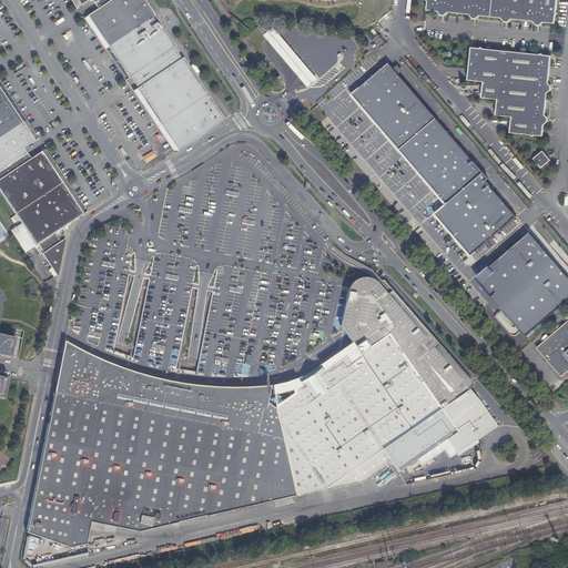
[(140,24),(154,14),(144,0),(98,0),(94,3),(98,9),(88,16),(108,47),(140,24)]
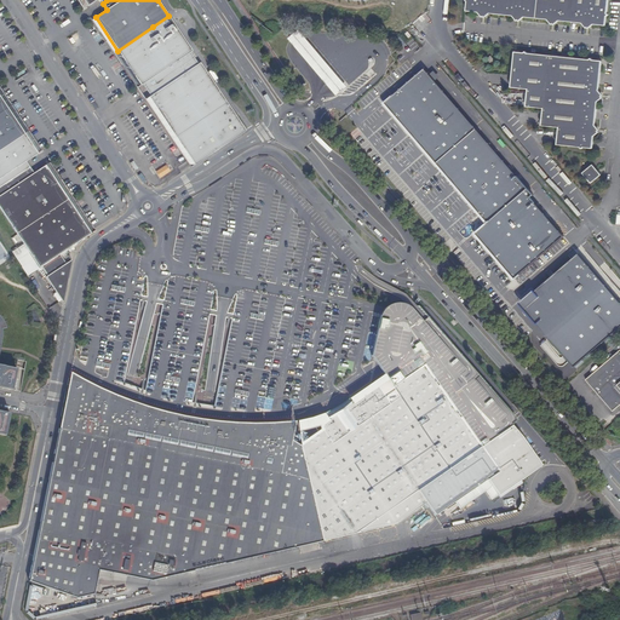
[(607,0),(466,0),(466,11),(604,26),(607,0)]
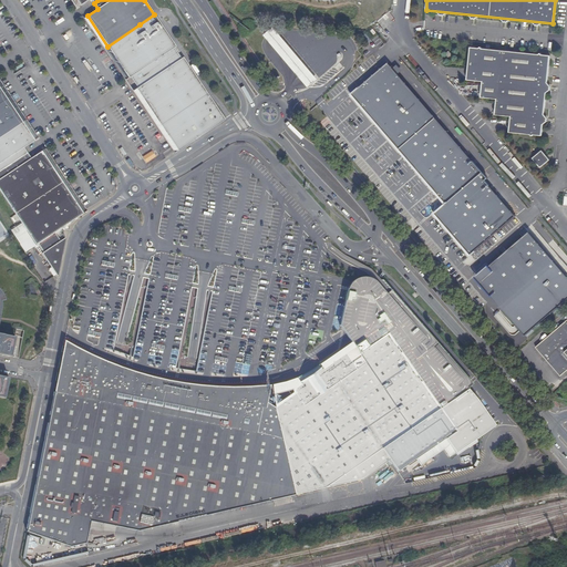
[(131,78),(134,82),(177,53),(174,48),(176,47),(167,34),(154,14),(140,24),(107,47),(129,79),(131,78)]
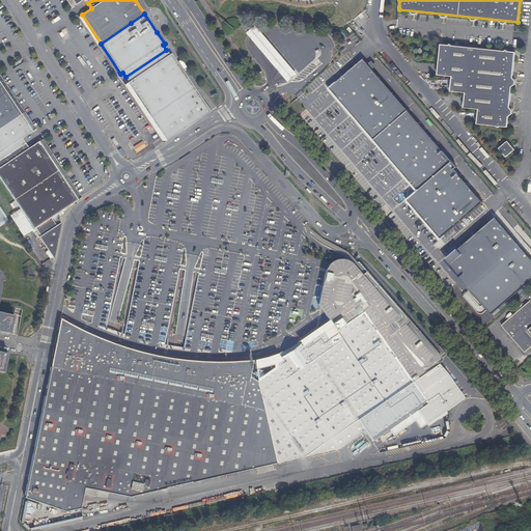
[(297,73),(255,25),(247,32),(288,80),(297,73)]
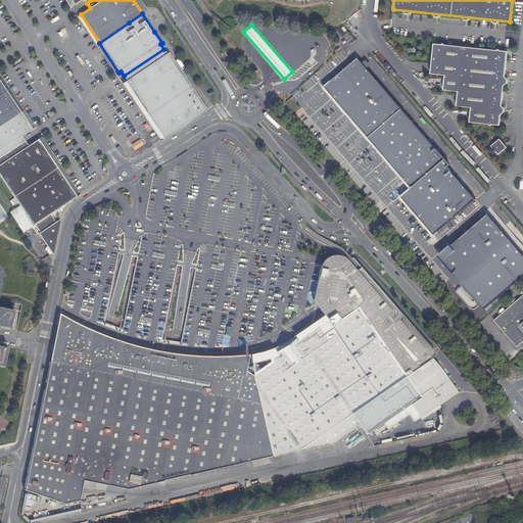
[(434,44),(431,74),(445,76),(443,89),(459,91),(458,105),(472,106),(471,121),(501,125),(508,51),(434,44)]
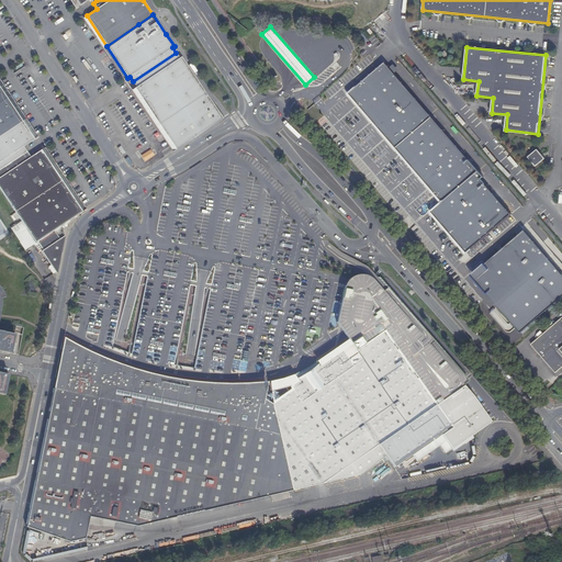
[(176,53),(133,81),(136,87),(135,88),(148,109),(179,88),(194,77),(181,57),(180,58),(176,53)]
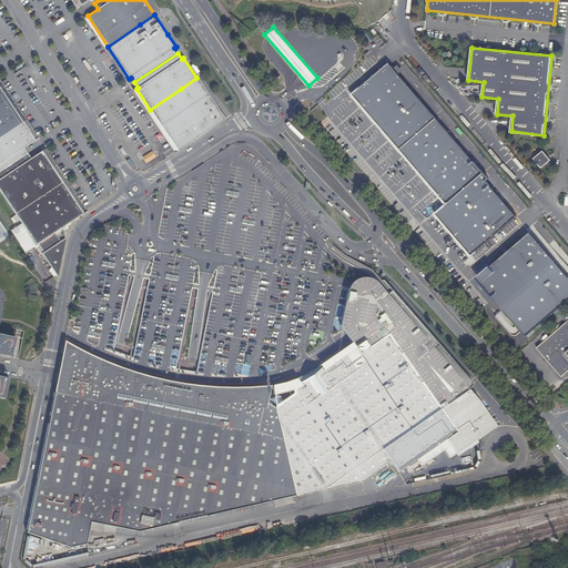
[(398,150),(435,118),(387,63),(351,94),(398,150)]
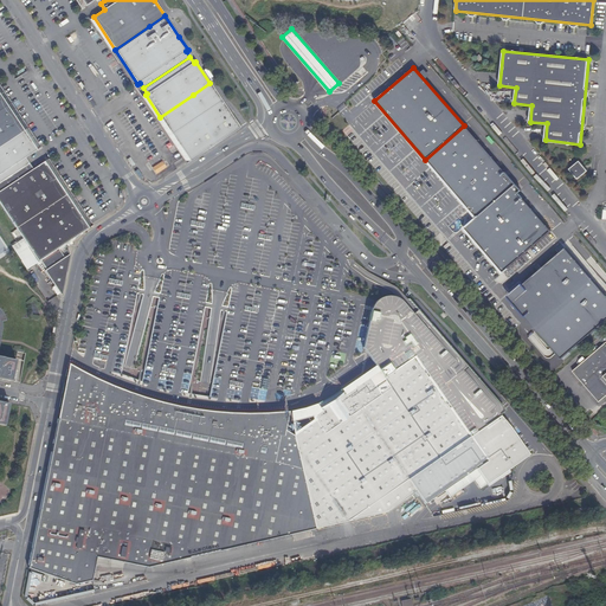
[(189,162),(232,133),(239,128),(229,111),(210,83),(193,95),(160,117),(175,140),(189,162)]
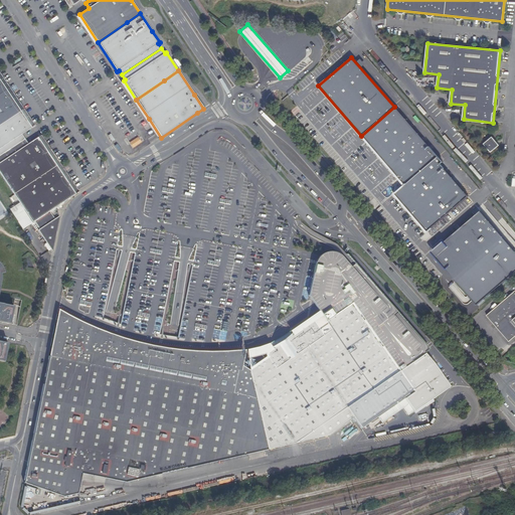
[(9,96),(0,80),(0,125),(7,121),(20,112),(9,96)]
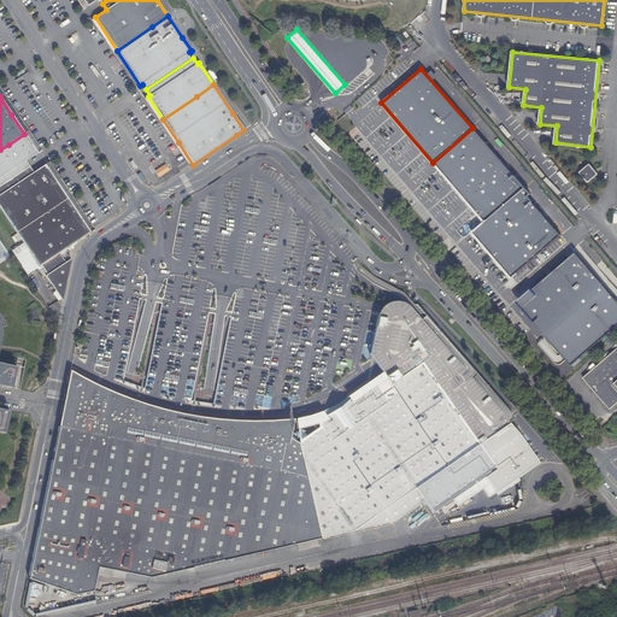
[(472,128),(433,163),(485,222),(524,188),(472,128)]
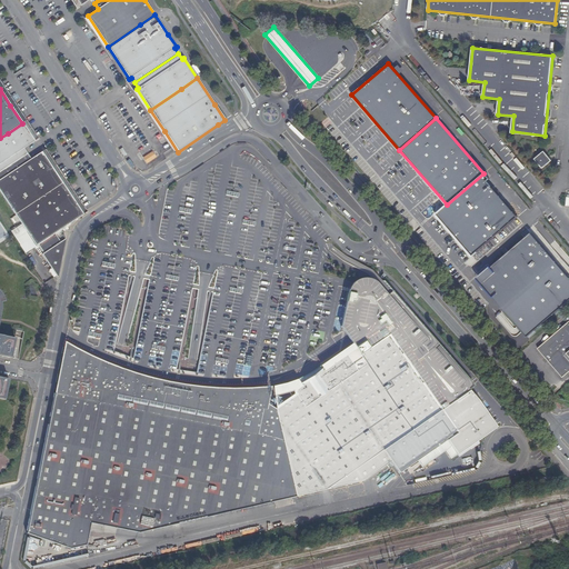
[(0,171),(27,153),(23,148),(35,141),(28,132),(22,123),(8,133),(0,138),(0,171)]
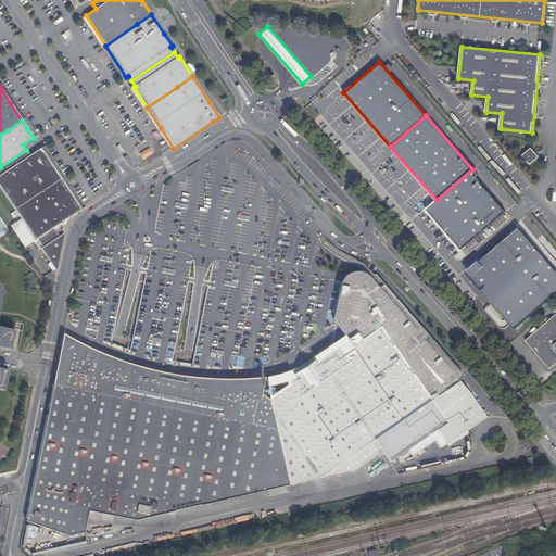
[(149,148),(139,153),(143,160),(153,154),(149,148)]
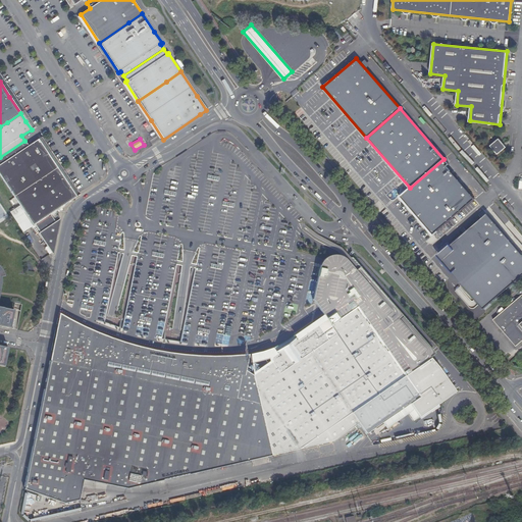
[(500,139),(491,145),(499,154),(507,147),(500,139)]
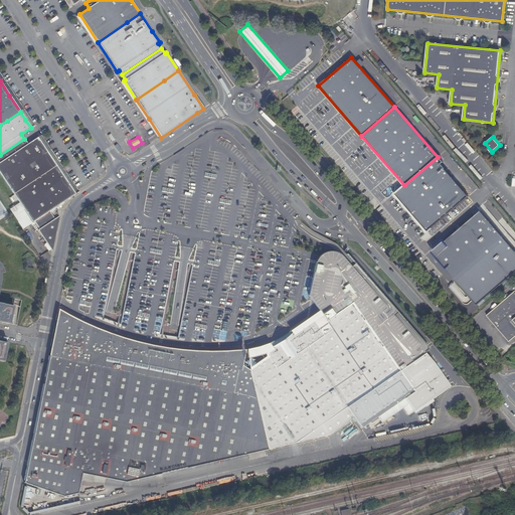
[(27,144),(0,162),(0,173),(4,180),(47,152),(42,145),(37,138),(27,144)]
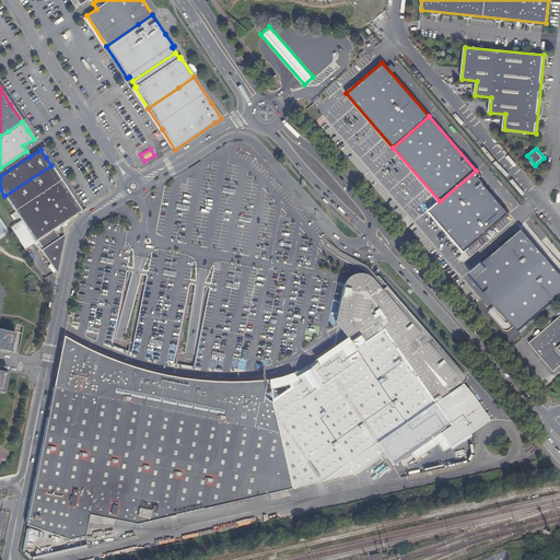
[(0,176),(30,156),(26,151),(0,168),(0,176)]
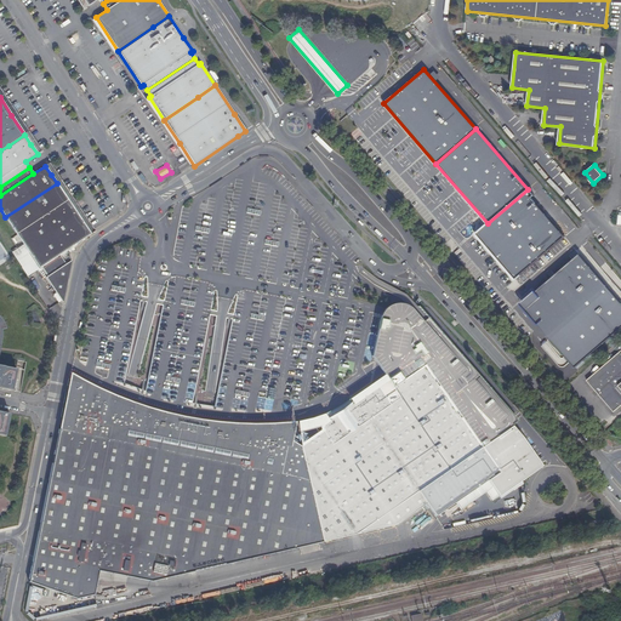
[(57,183),(5,217),(17,234),(68,200),(62,192),(57,183)]
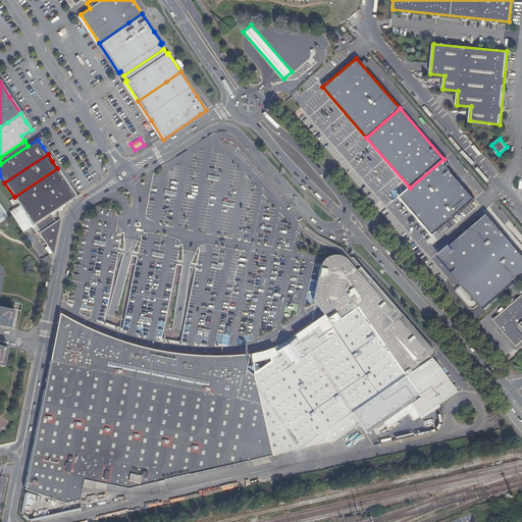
[(444,159),(410,188),(400,198),(409,209),(415,216),(422,224),(433,237),(474,200),(457,180),(445,166),(448,163),(444,159)]
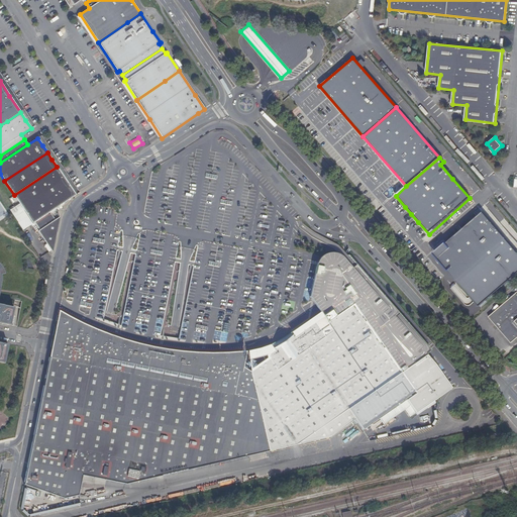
[(75,195),(57,167),(14,195),(17,201),(32,223),(34,222),(50,213),(49,212),(64,203),(75,195)]
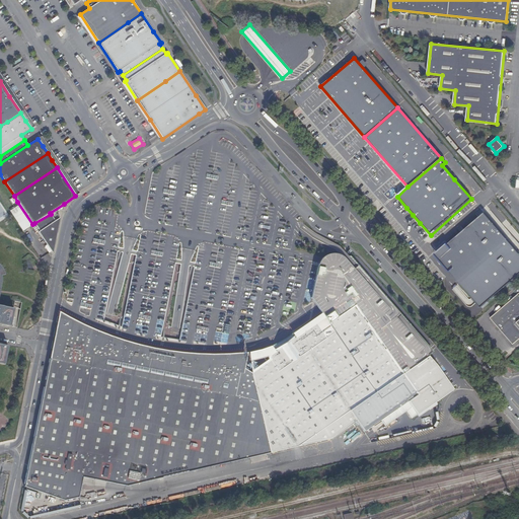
[(443,247),(437,252),(472,296),(476,301),(480,306),(518,274),(518,253),(485,213),(482,215),(463,231),(448,243),(443,247)]
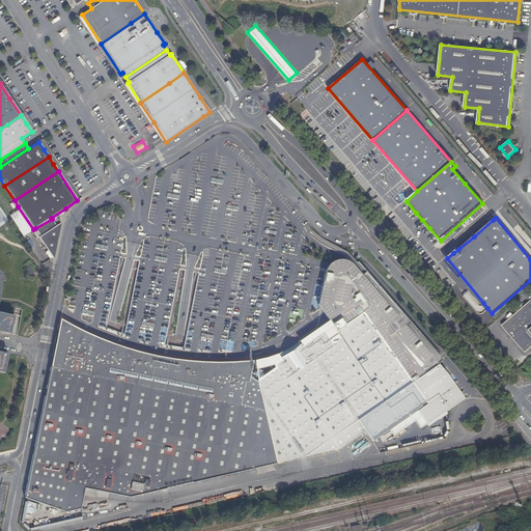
[(52,219),(35,228),(40,236),(39,238),(54,259),(55,252),(53,251),(58,230),(59,230),(61,223),(56,226),(52,219)]
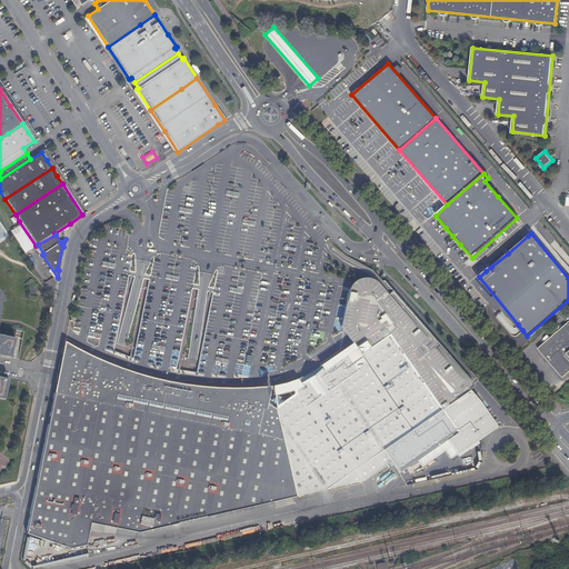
[(362,336),(370,348),(351,360),(347,363),(343,359),(328,370),(329,375),(318,382),(303,393),(301,390),(296,393),(276,407),(275,407),(287,463),(292,488),(295,496),(326,489),(383,449),(399,471),(446,439),(457,456),(495,428),(467,389),(378,285),(376,282),(372,280),(370,279),(365,279),(358,280),(355,283),(350,290),(348,298),(346,308),(342,326),(345,330),(352,342),(362,336)]
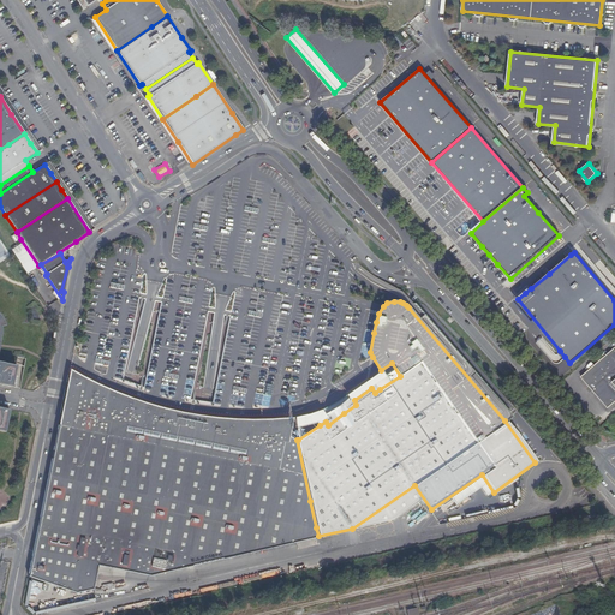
[(0,384),(12,387),(17,365),(0,362),(0,334),(0,335),(0,333),(0,327),(4,326),(1,318),(0,317),(0,384)]
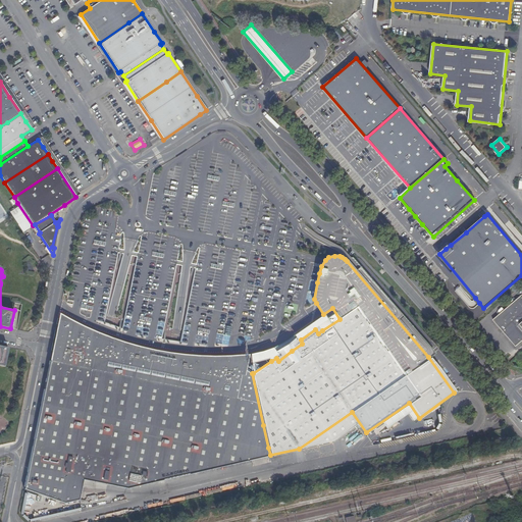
[(516,346),(521,340),(521,294),(511,304),(512,306),(507,310),(506,308),(493,319),(516,346)]
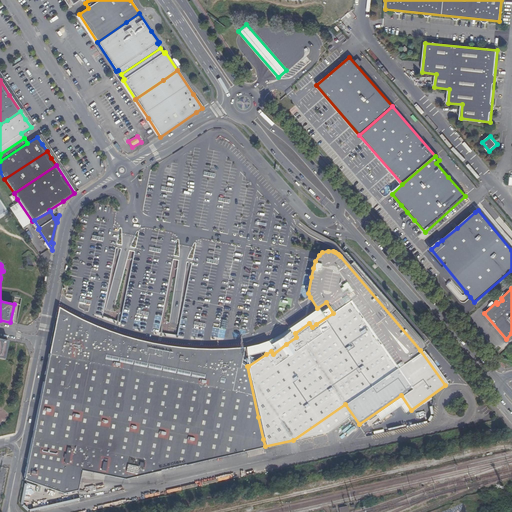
[(135,344),(121,340),(117,339),(110,337),(101,333),(93,330),(92,330),(91,329),(88,327),(85,325),(83,323),(81,322),(77,320),(72,319),(70,318),(66,318),(62,314),(60,313),(60,317),(60,320),(60,322),(57,328),(56,331),(55,336),(53,344),(53,349),(52,353),(48,353),(23,479),(63,494),(77,490),(81,471),(123,479),(246,451),(240,422),(258,417),(247,366),(242,363),(238,361),(239,353),(236,352),(232,352),(227,352),(224,353),(220,354),(215,356),(212,357),(206,361),(205,365),(203,364),(202,363),(201,361),(200,360),(199,360),(197,361),(196,362),(196,363),(193,362),(195,353),(189,353),(176,351),(167,350),(159,349),(147,347),(135,344)]
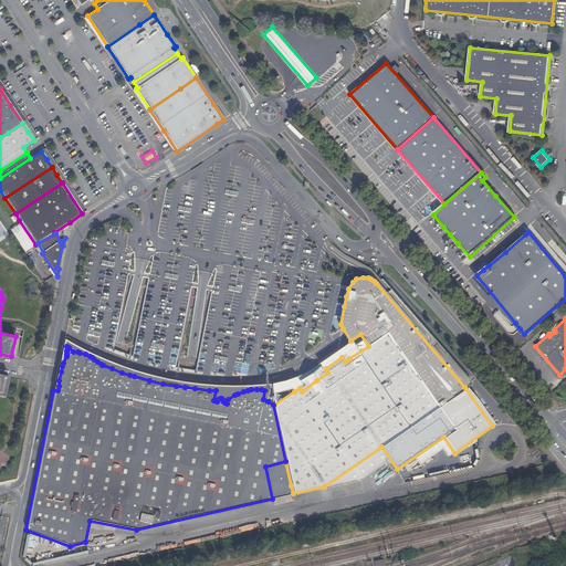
[(345,362),(349,358),(344,352),(304,379),(293,387),(294,391),(300,388),(302,391),(316,380),(327,373),(326,368),(342,357),(345,362)]
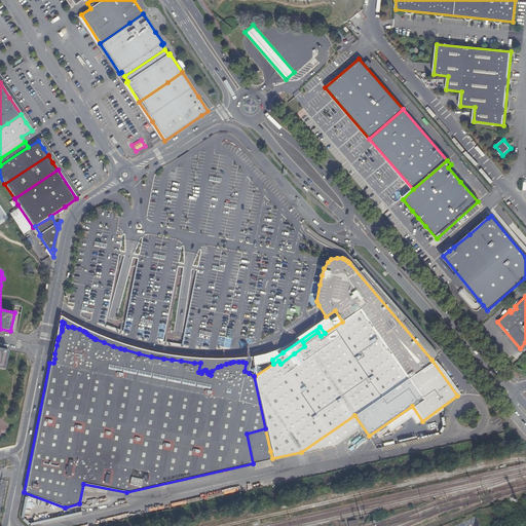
[(247,434),(253,463),(272,458),(270,451),(265,428),(247,434)]
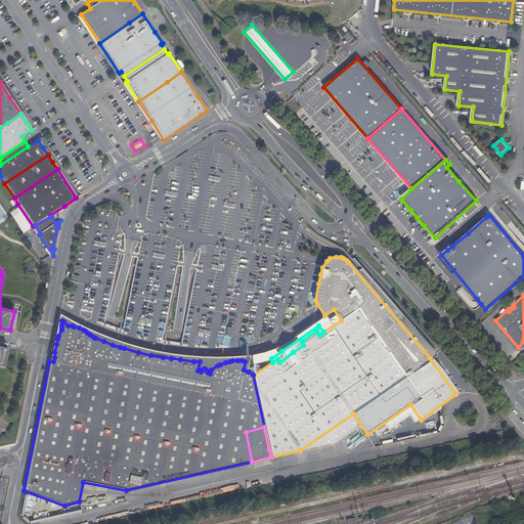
[(79,501),(126,490),(83,482),(79,501)]
